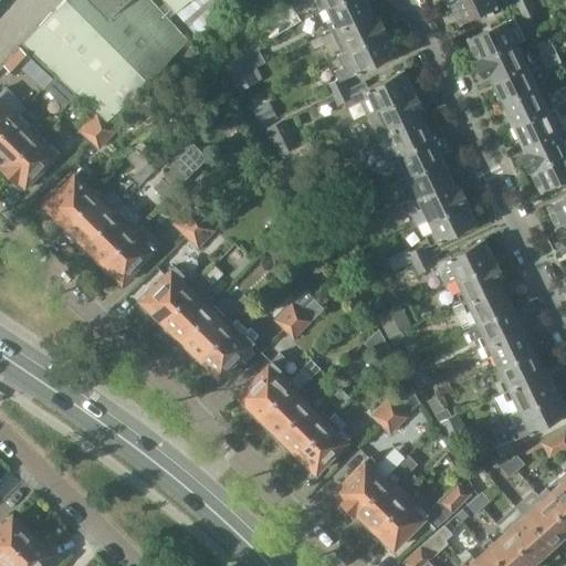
[(62,83),(104,122),(187,39),(150,0),(60,0),(21,43),(62,83)]
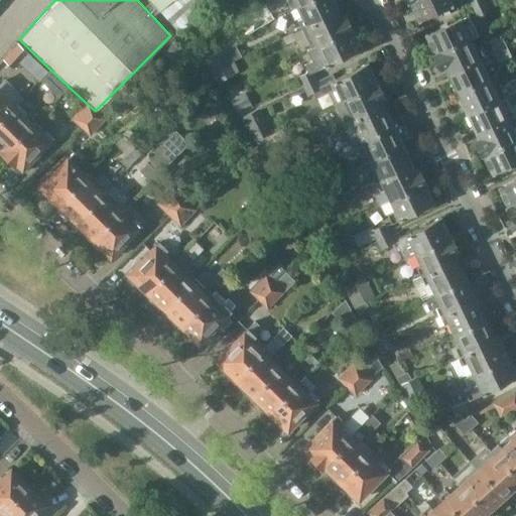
[(147,0),(158,11),(158,10),(159,11),(171,0),(147,0)]
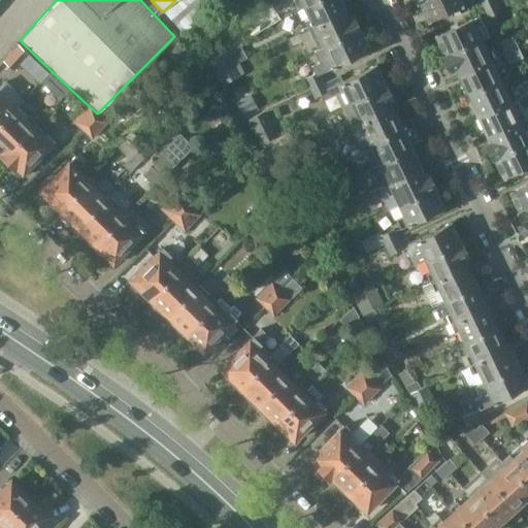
[(209,8),(202,0),(175,0),(163,11),(182,32),(197,19),(209,8)]
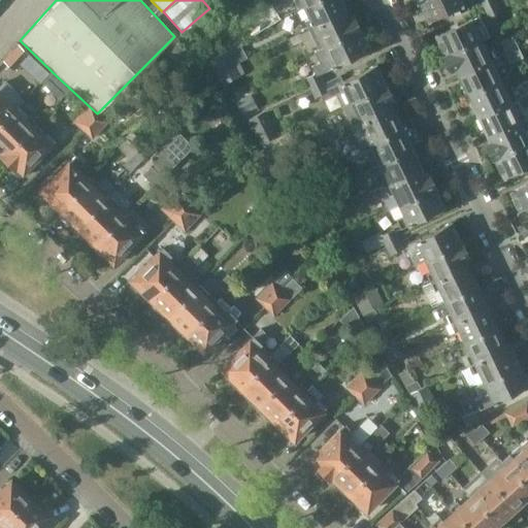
[(303,20),(307,29),(343,12),(339,2),(341,1),(340,0),(318,0),(301,8),(306,19),(303,20)]
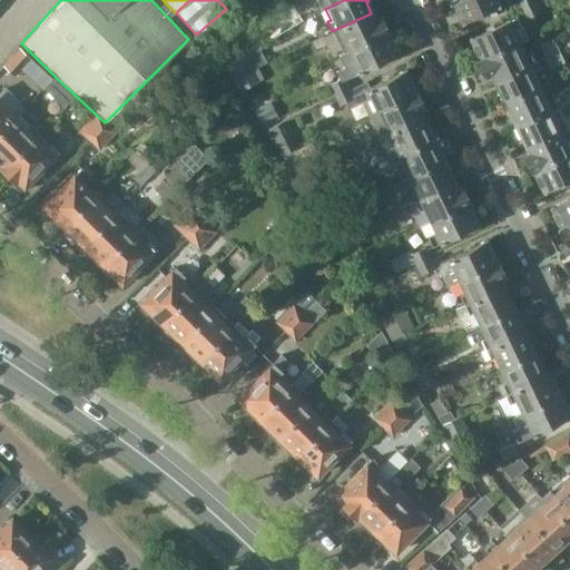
[(465,23),(499,8),(511,2),(509,0),(462,0),(455,3),(465,23)]
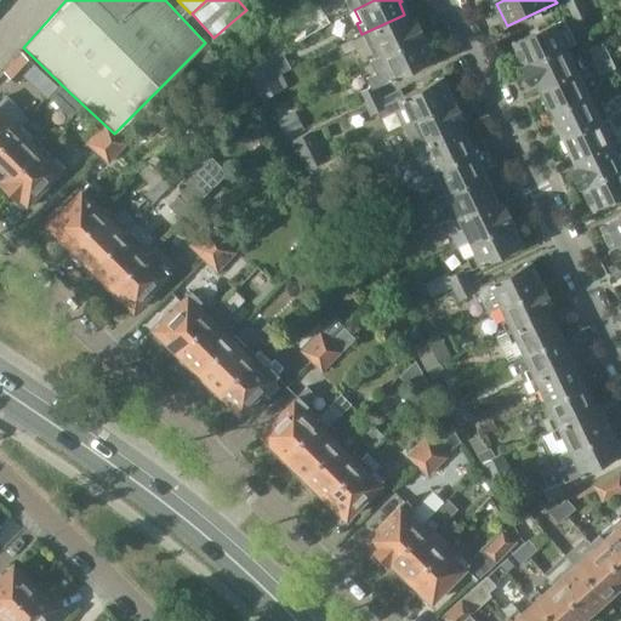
[(580,0),(569,6),(570,7),(575,20),(588,12),(582,0),(580,0)]
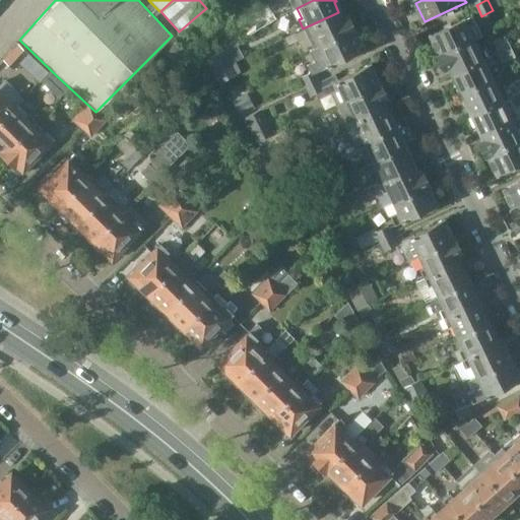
[(265,1),(256,9),(259,17),(269,9),(265,1)]
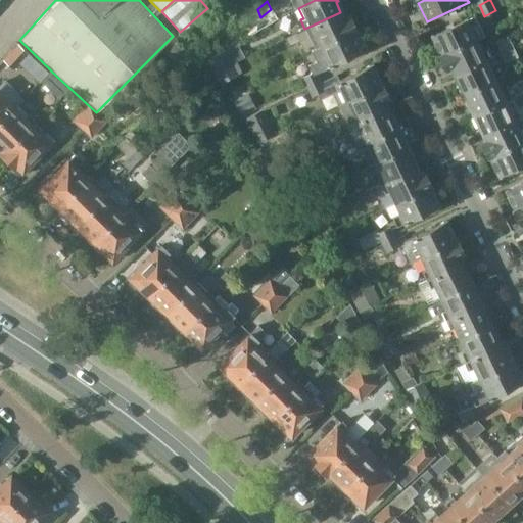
[(257,9),(248,17),(252,26),(260,17),(257,9)]
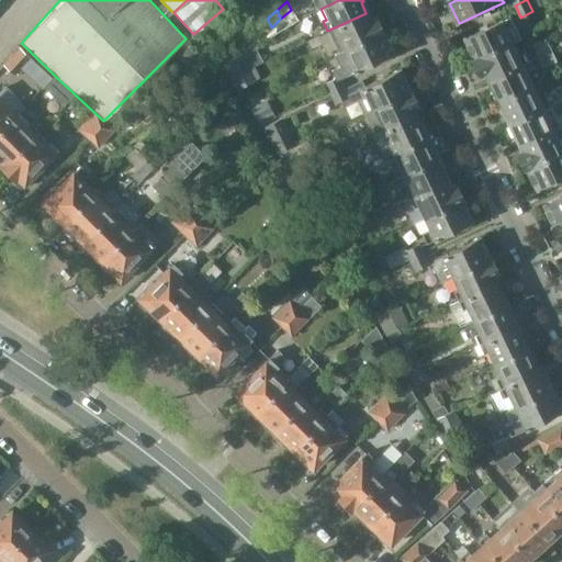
[(335,37),(343,53),(381,34),(383,33),(375,17),(369,20),(366,13),(327,31),(332,40),(335,37)]
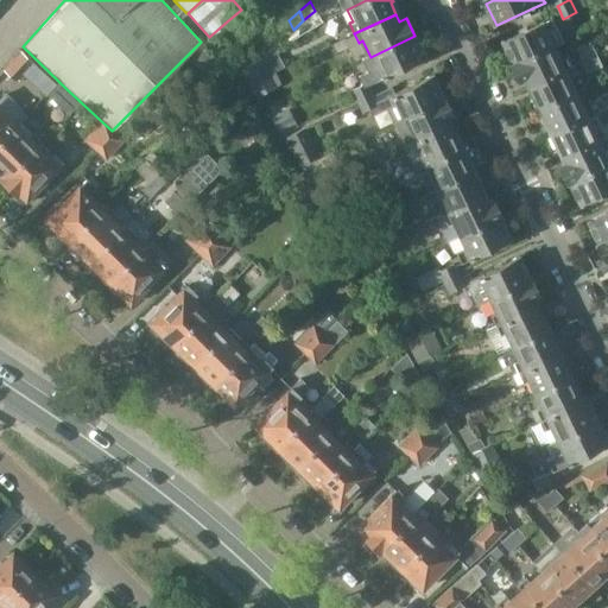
[(505,42),(515,64),(553,45),(548,32),(558,27),(553,18),(505,42)]
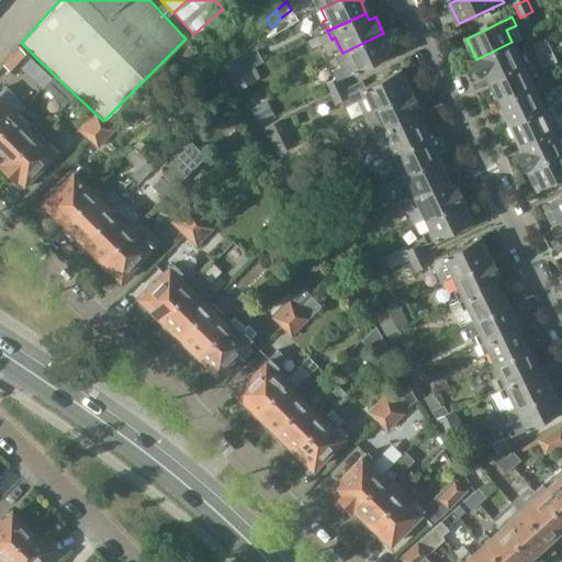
[(381,34),(343,53),(338,55),(341,63),(341,64),(330,69),(334,77),(323,82),(327,90),(329,93),(343,88),(338,80),(391,55),(381,34)]
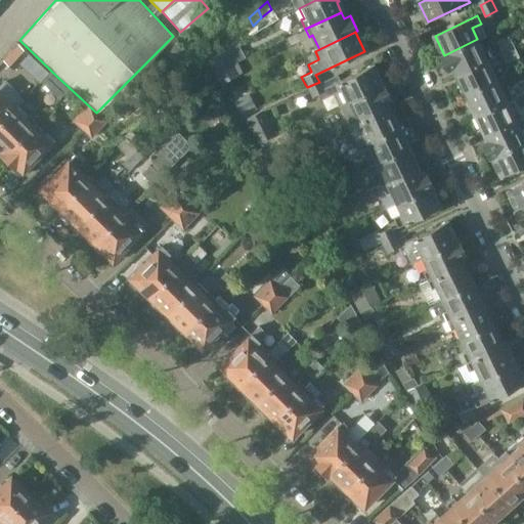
[(297,33),(288,37),(292,45),(301,40),(297,33)]
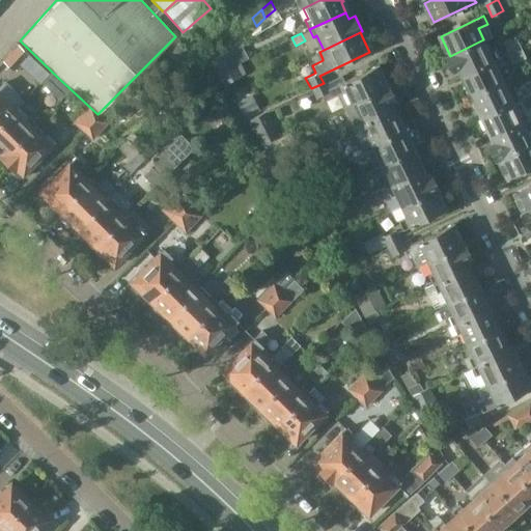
[(505,43),(511,54),(523,49),(530,44),(526,33),(505,43)]
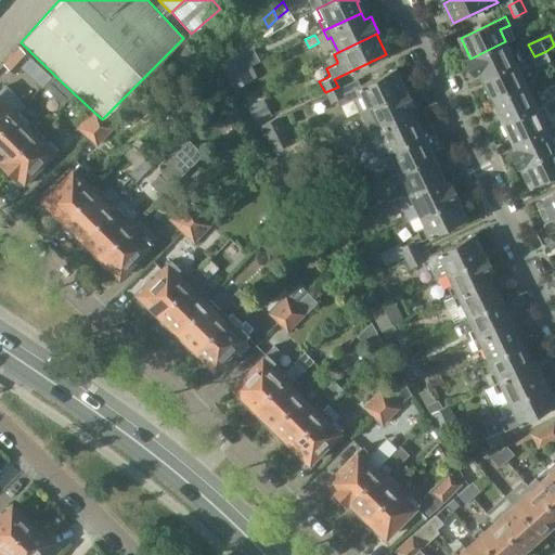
[(505,41),(470,59),(468,60),(476,76),(481,73),(485,80),(523,62),(518,51),(512,54),(505,41)]
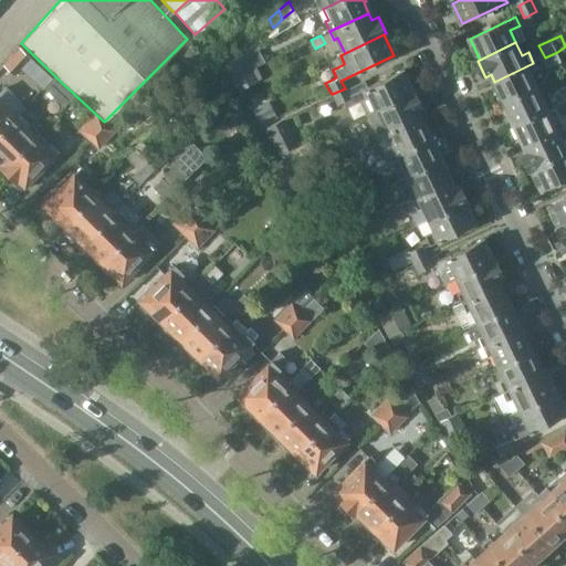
[(13,76),(30,59),(19,48),(2,66),(13,76)]
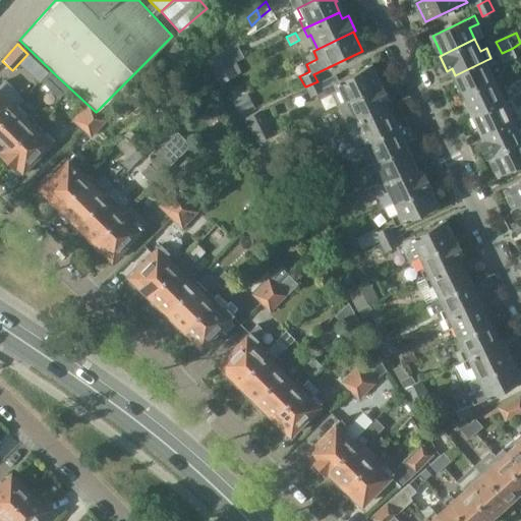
[(519,58),(513,48),(502,53),(507,64),(519,58)]
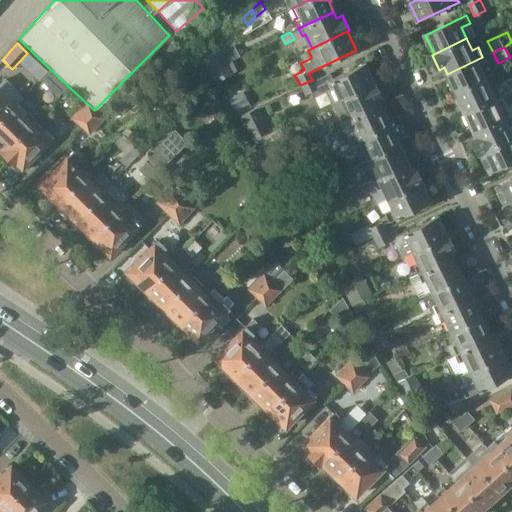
[(206,59),(212,69),(229,61),(223,50),(206,59)]
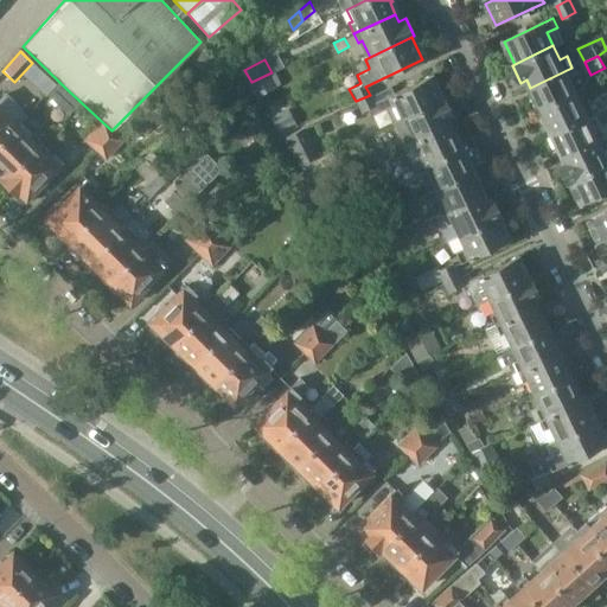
[(534,100),(540,110),(576,93),(572,82),(577,80),(572,68),(530,88),(536,98),(534,100)]
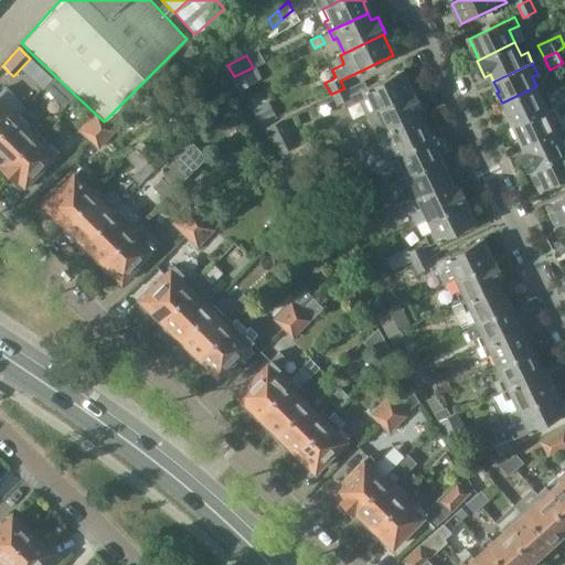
[(258,78),(253,67),(234,76),(240,88),(258,78)]
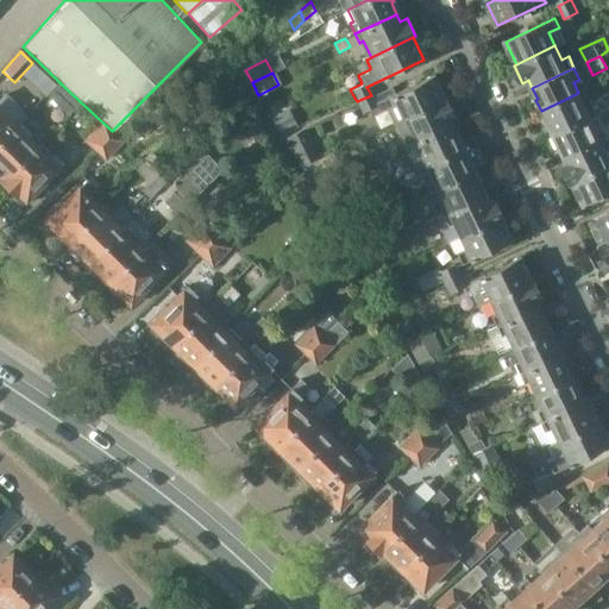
[(385,111),(391,123),(443,98),(432,76),(375,104),(371,95),(357,101),(360,110),(368,107),(372,117),(385,111)]
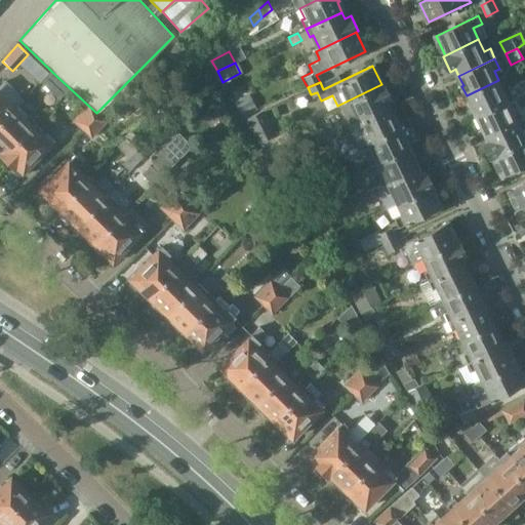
[(57,78),(50,85),(62,95),(69,88),(57,78)]
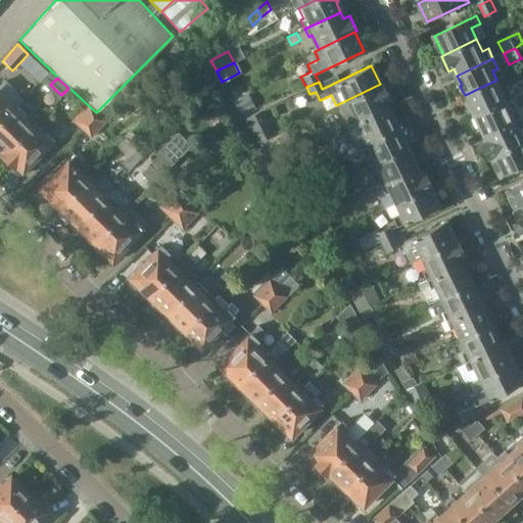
[(471,104),(476,114),(512,98),(522,93),(522,80),(517,83),(518,84),(508,89),(503,78),(496,80),(465,95),(469,105),(471,104)]
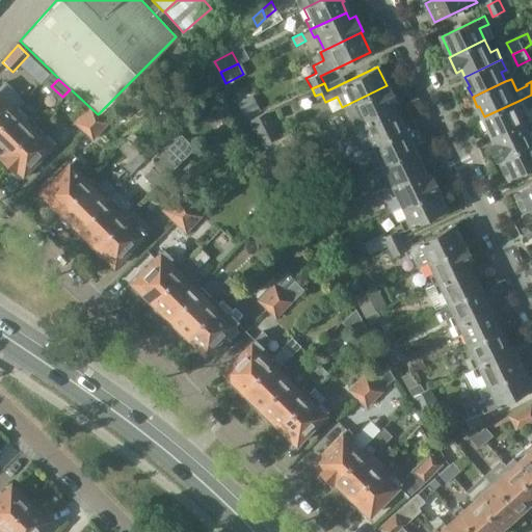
[(352,130),(393,109),(390,103),(396,100),(389,84),(387,85),(342,107),(352,130)]
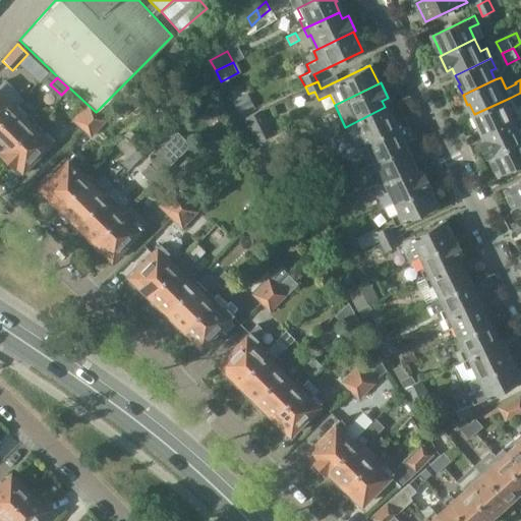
[(0,119),(15,105),(4,95),(6,92),(0,84),(0,119)]
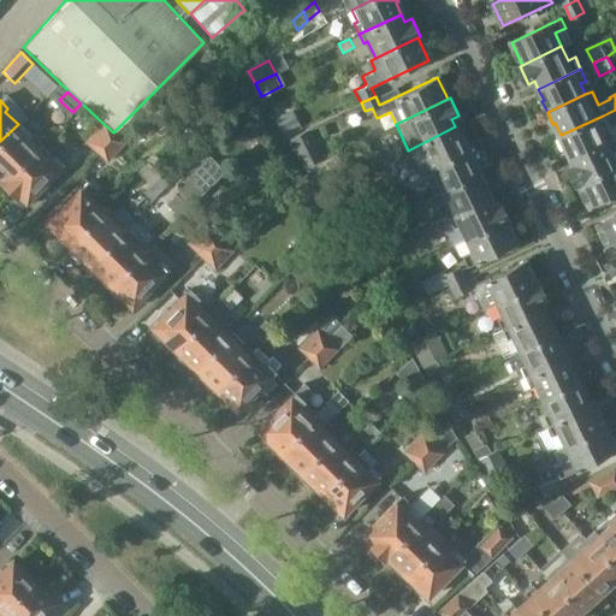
[(300,128),(291,112),(276,120),(284,136),(300,128)]
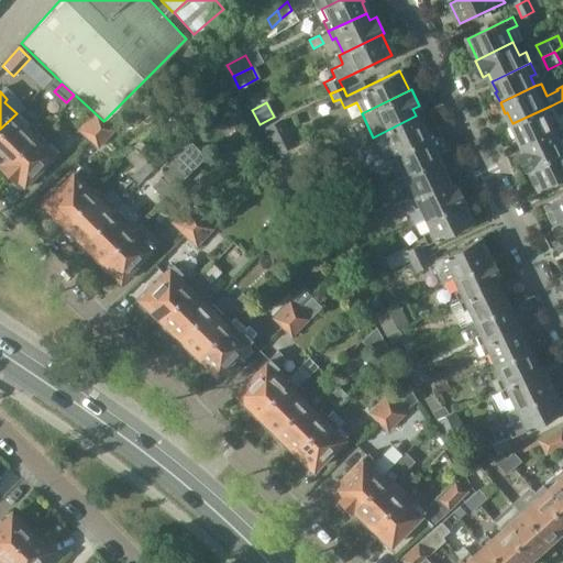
[(562,112),(556,117),(551,106),(512,123),(514,125),(511,127),(517,138),(519,136),(523,145),(562,127),(562,112)]
